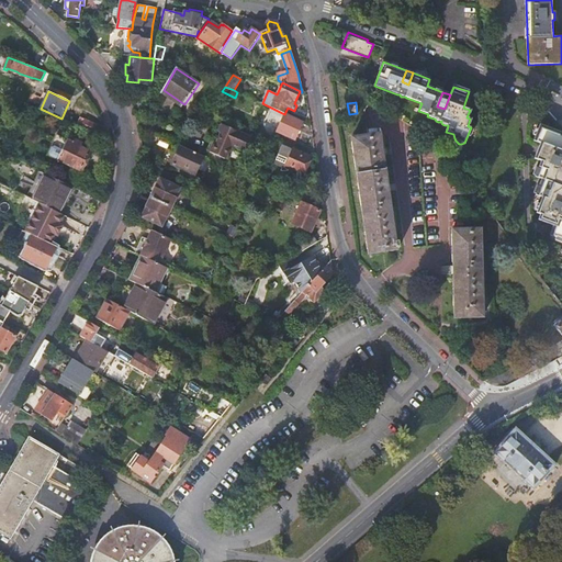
[(30,105),(25,112),(32,115),(35,108),(30,105)]
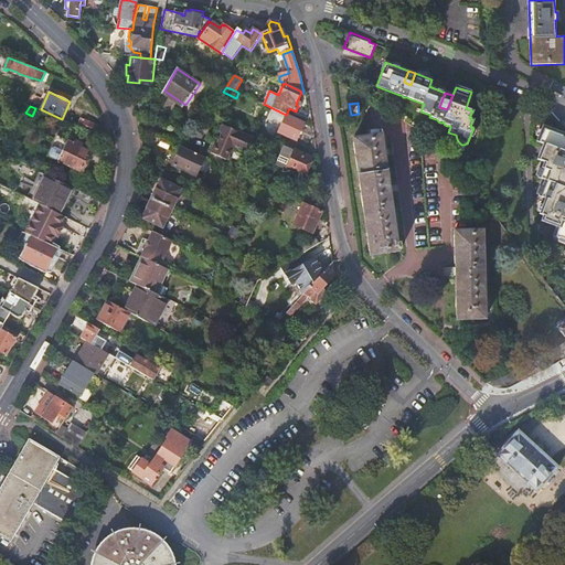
[(286,115),(273,108),(266,124),(279,130),(278,134),(297,142),(305,124),(286,115)]
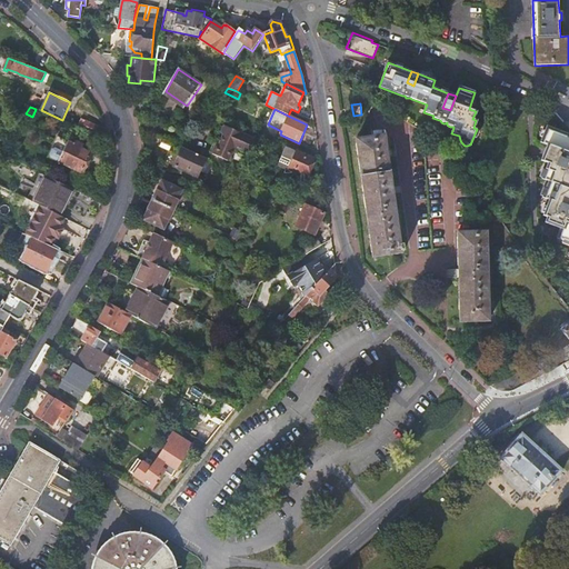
[(182,112),(173,126),(196,136),(199,130),(189,122),(191,119),(182,112)]
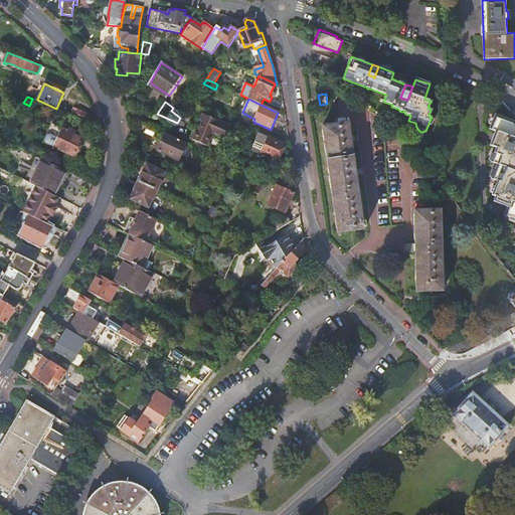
[(91,115),(78,110),(75,117),(88,123),(91,115)]
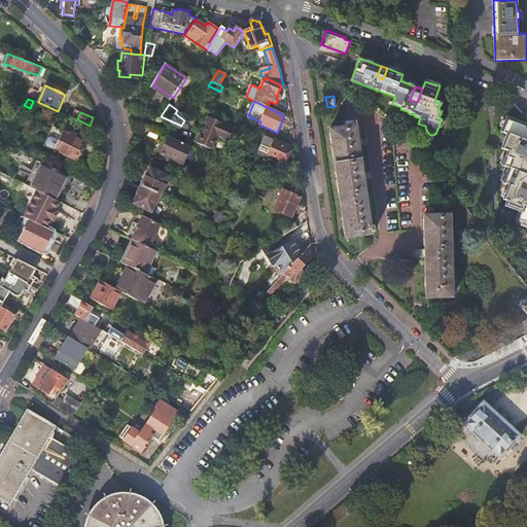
[(204,133),(202,132),(197,142),(212,149),(218,137),(233,143),(238,130),(211,117),(207,125),(204,133)]
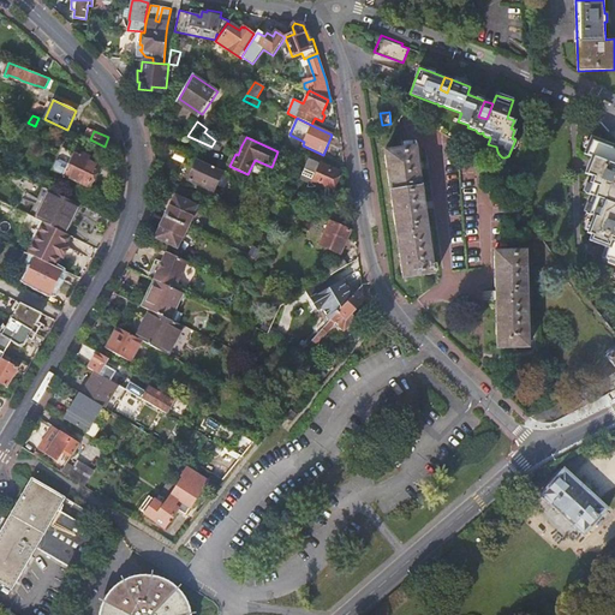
[(591,242),(604,246),(605,240),(610,242),(608,248),(604,257),(614,261),(614,144),(597,138),(595,137),(593,137),(586,154),(586,155),(590,156),(593,157),(601,160),(599,165),(603,175),(601,180),(593,177),(587,193),(595,196),(587,213),(595,216),(589,233),(593,234),(591,242)]
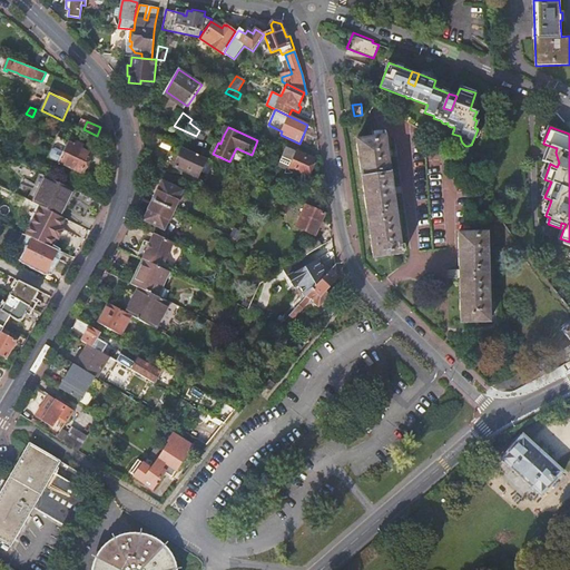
[(357,139),(374,257),(402,253),(402,251),(404,251),(403,245),(401,245),(400,237),(402,237),(401,232),(400,232),(394,194),(395,194),(394,188),(393,188),(389,156),(390,156),(389,150),(387,150),(385,136),(373,137),(357,139)]
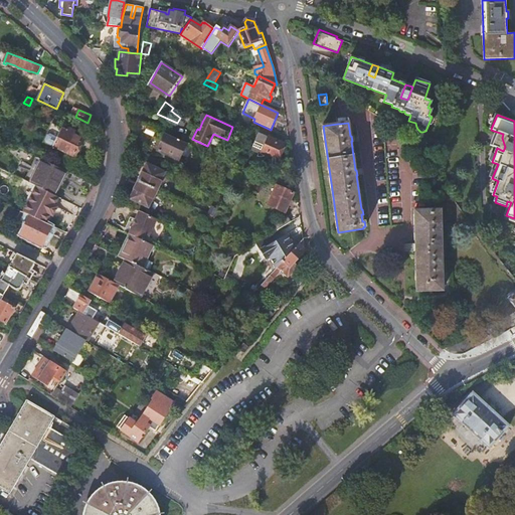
[(82,138),(53,124),(44,143),(74,157),(82,138)]
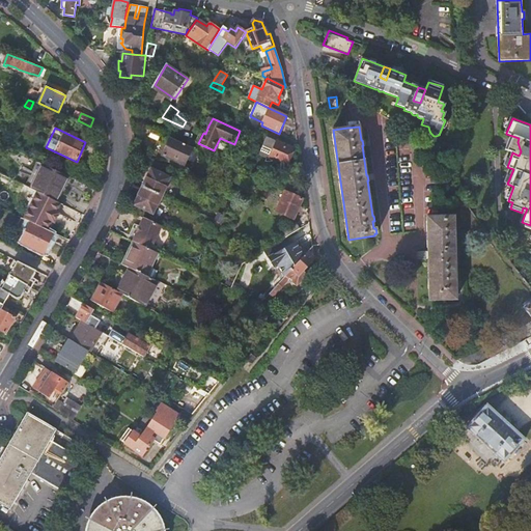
[(190,147),(149,129),(146,135),(166,144),(162,156),(174,161),(176,158),(184,161),(190,147)]
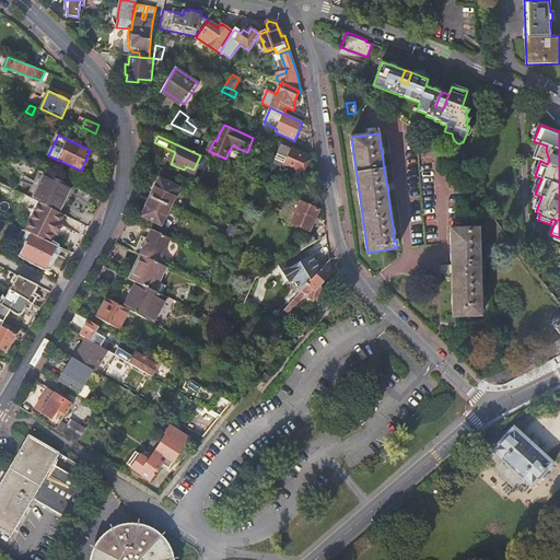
[(547,146),(540,143),(534,159),(540,161),(547,164),(549,160),(546,150),(547,146)]
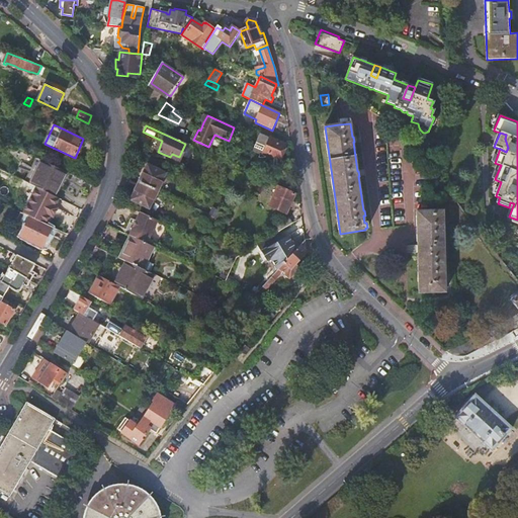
[(264,158),(266,158),(267,156),(279,161),(286,146),(261,135),(253,152),(260,155),(259,158),(262,158),(264,158)]
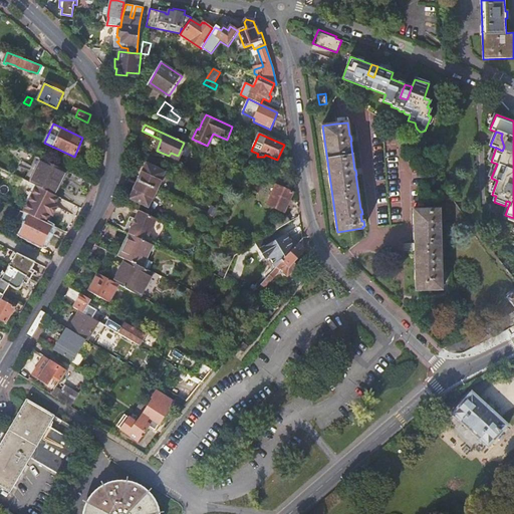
[(67,172),(64,170),(42,160),(31,183),(42,189),(55,195),(59,187),(67,172)]
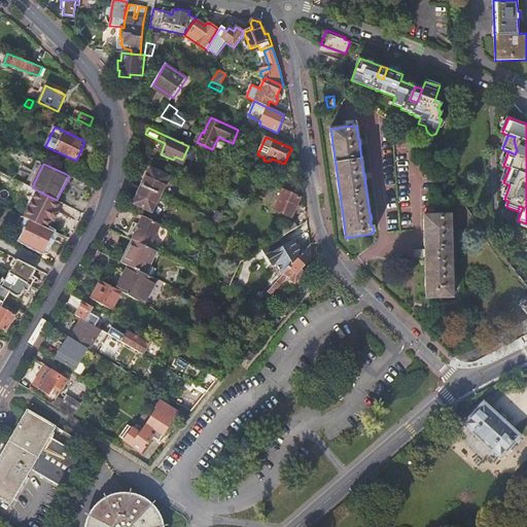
[(142,186),(162,196),(170,177),(151,168),(142,186)]
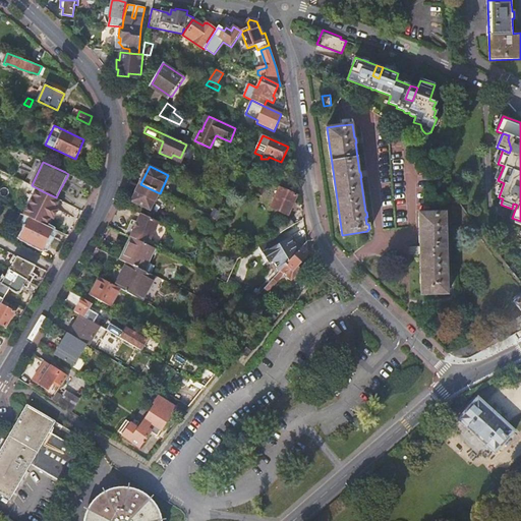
[(0,194),(6,198),(13,184),(27,192),(32,185),(0,170),(0,194)]
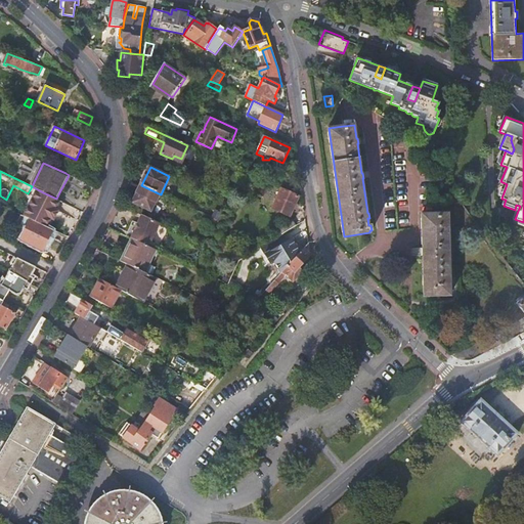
[(272,174),(269,182),(286,189),(289,181),(272,174)]
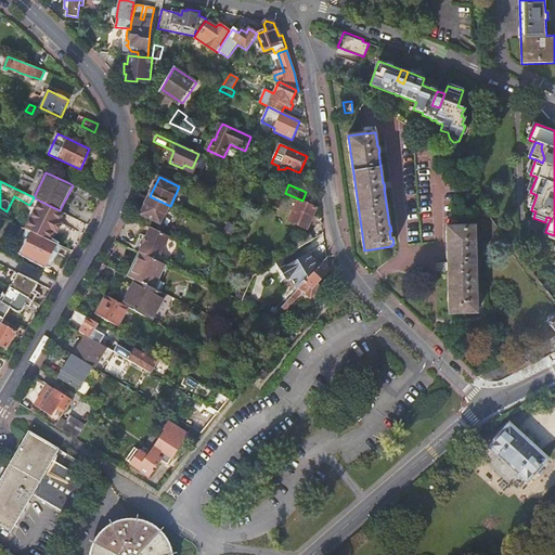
[(162,224),(170,206),(150,196),(141,215),(162,224)]
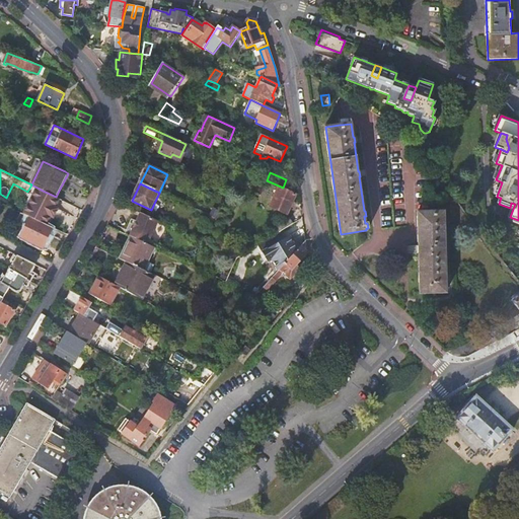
[(31,184),(27,192),(40,198),(43,191),(31,184)]
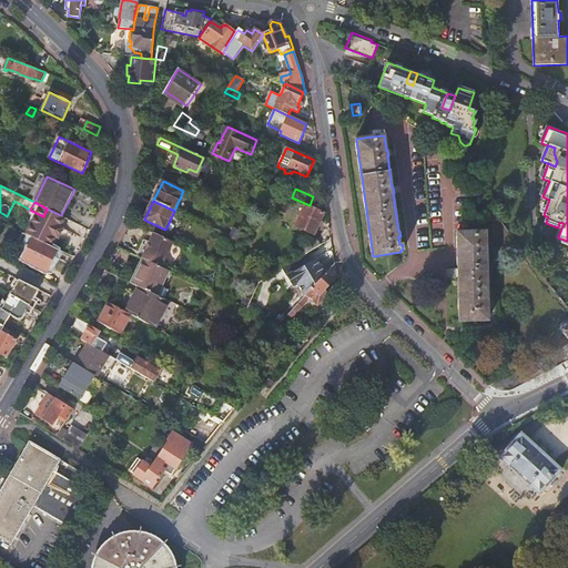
[(323,214),(305,205),(295,226),(314,235),(323,214)]
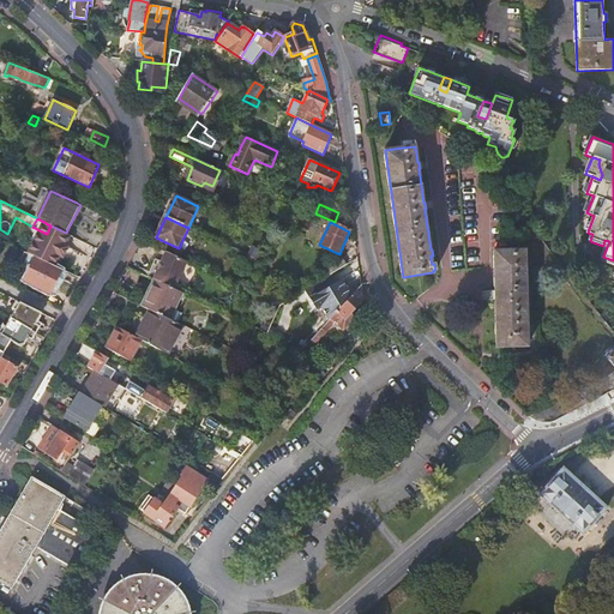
[(525,251),(494,251),(495,300),(498,348),(528,347),(528,320),(529,320),(529,315),(528,314),(527,274),(528,274),(528,268),(527,268),(525,251)]
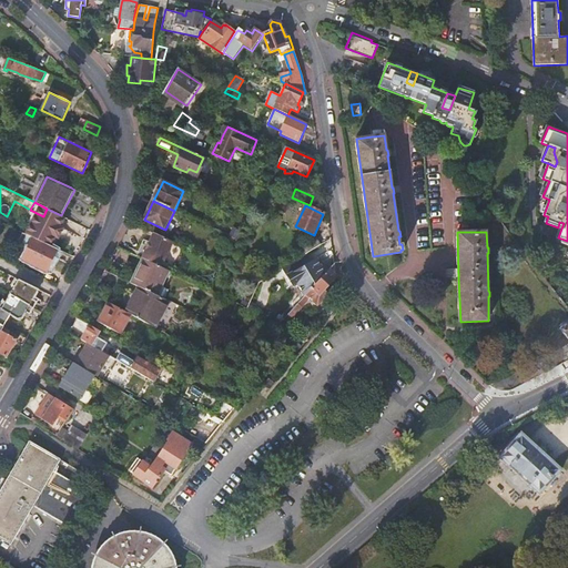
[(144,259),(163,269),(173,242),(153,233),(150,243),(151,244),(149,250),(148,250),(143,259),(144,259)]
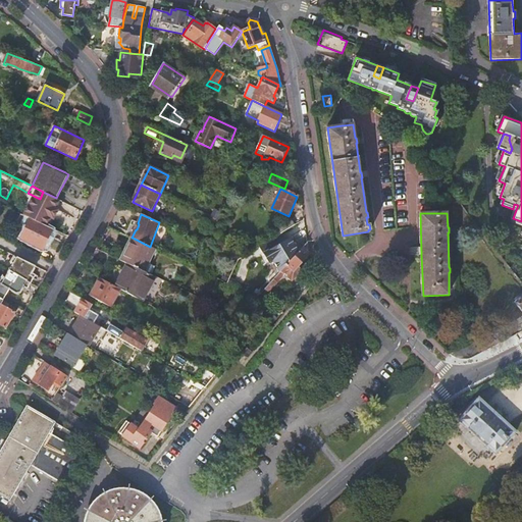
[(32,219),(22,215),(18,223),(28,227),(32,219)]
